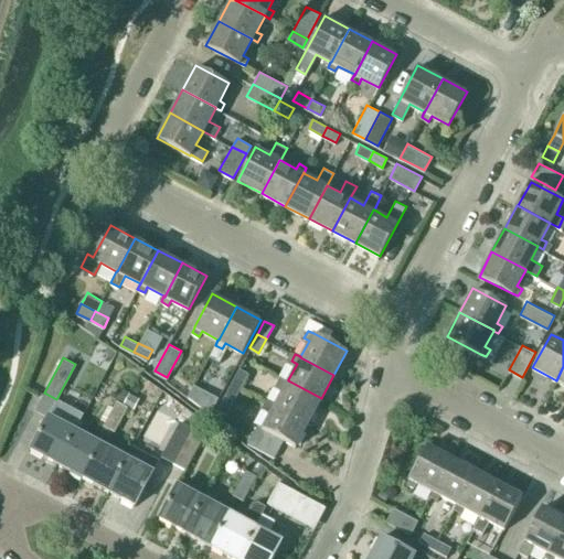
[(232,380),(241,385),(248,372),(240,367),(232,380)]
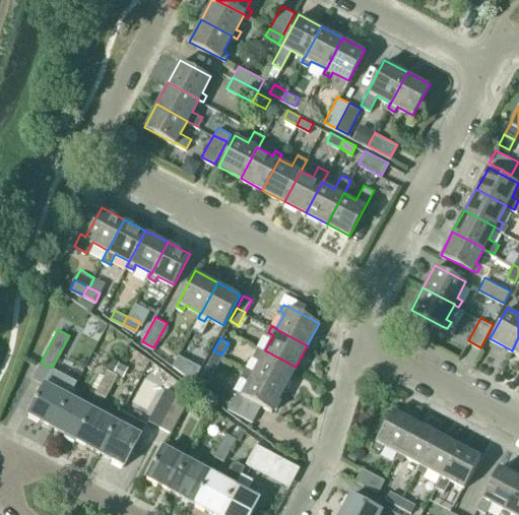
[(265,350),(265,349),(260,347),(257,353),(261,357),(254,371),(253,372),(284,388),(296,367),(265,350)]
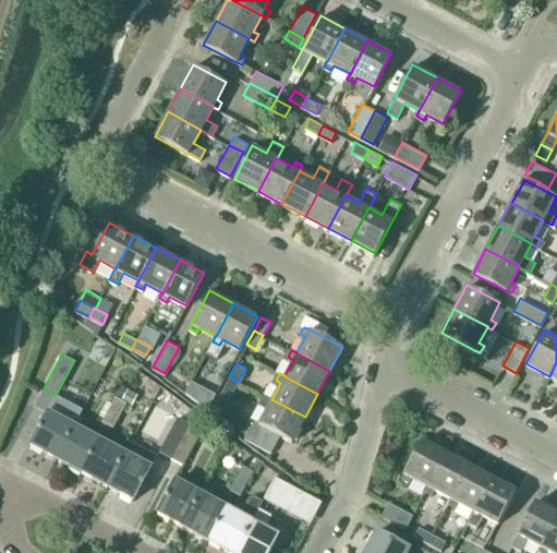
[(231,394),(238,381),(229,376),(222,389),(231,394)]
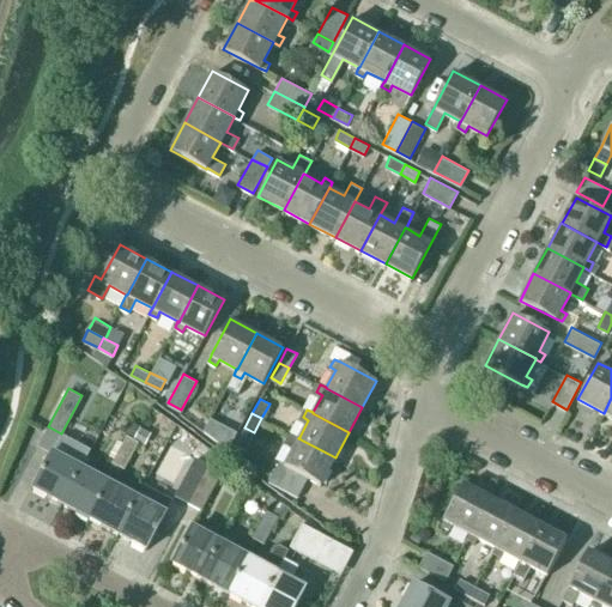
[(219,437),(224,428),(208,419),(204,429),(219,437)]
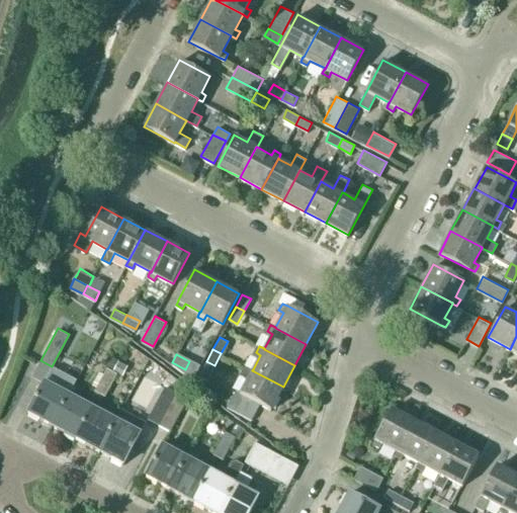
[(107,366),(113,370),(118,359),(111,355),(108,360),(105,365),(107,366)]
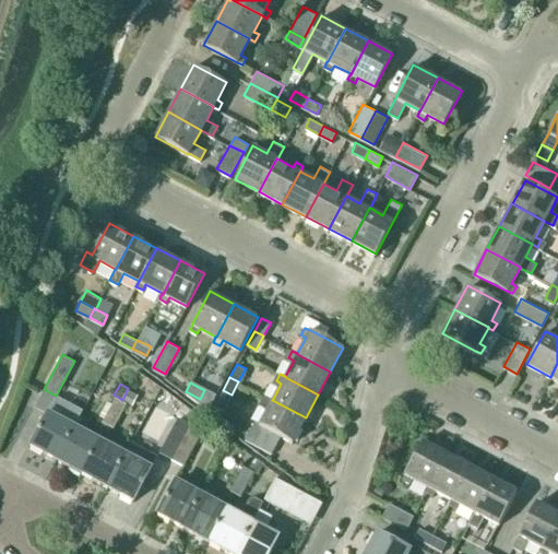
[(128,388),(122,400),(127,402),(129,403),(132,404),(135,399),(138,393),(135,392),(128,388)]
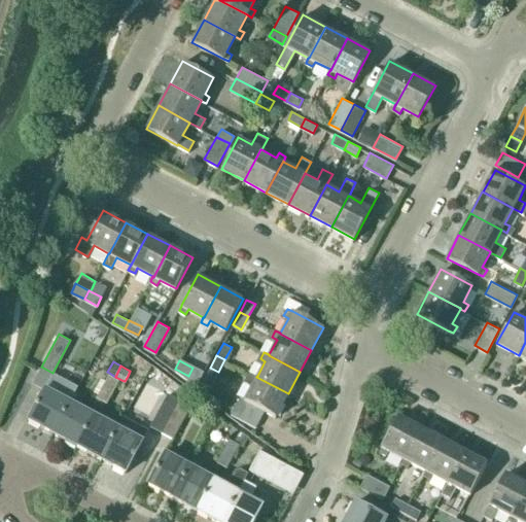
[(103,384),(113,390),(119,379),(115,377),(109,373),(103,384)]
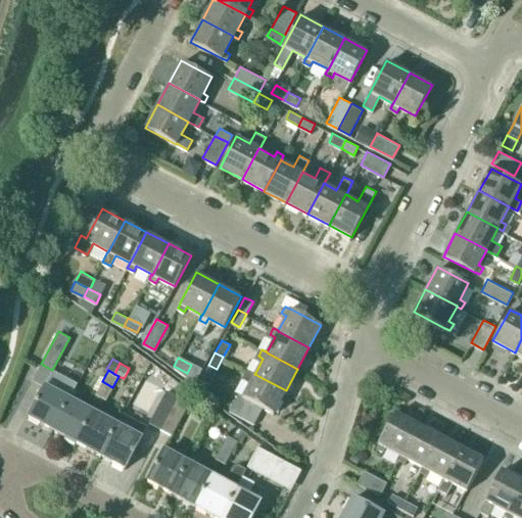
[(254,374),(255,373),(250,371),(246,377),(251,380),(243,395),(238,392),(229,410),(254,423),(263,407),(274,413),(286,390),(254,374)]
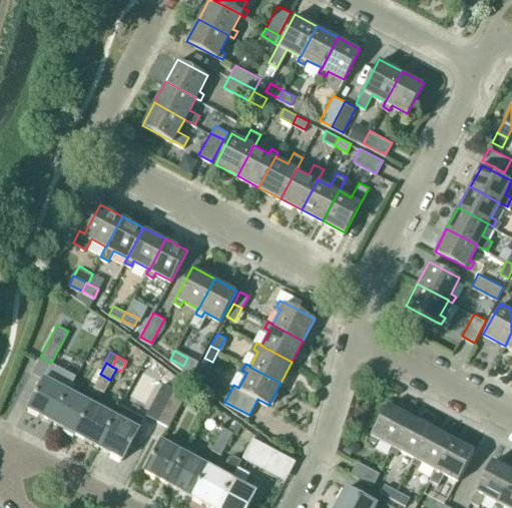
[(104,391),(110,380),(100,374),(94,386),(104,391)]
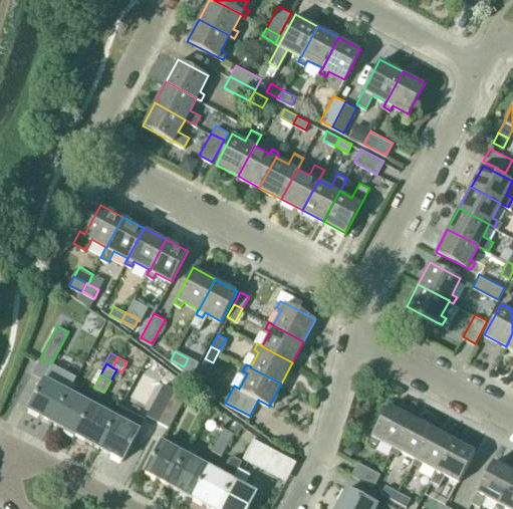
[(68,391),(71,385),(59,378),(56,385),(44,377),(28,408),(51,421),(68,391)]
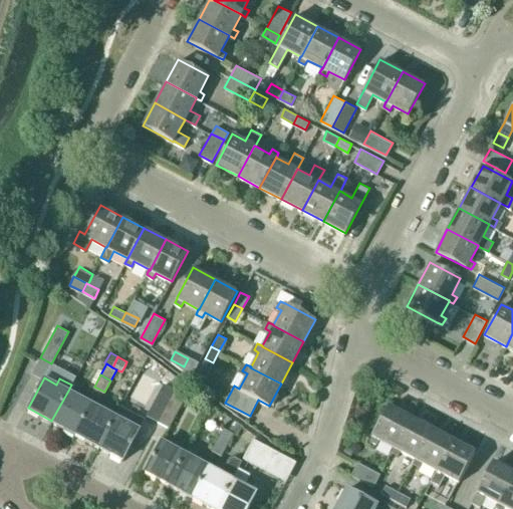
[(158,421),(175,389),(164,382),(146,415),(158,421)]
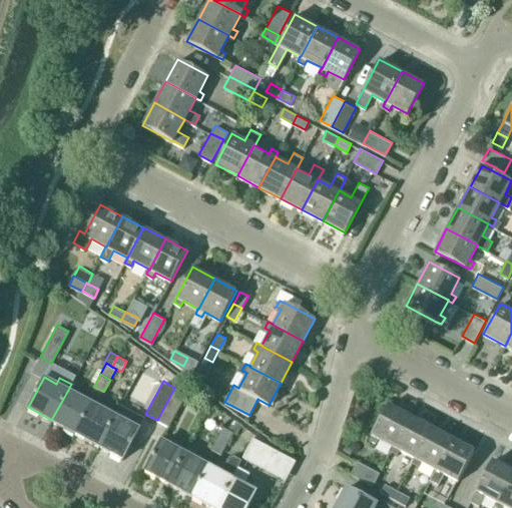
[(174,388),(157,420),(168,426),(185,394),(174,388)]
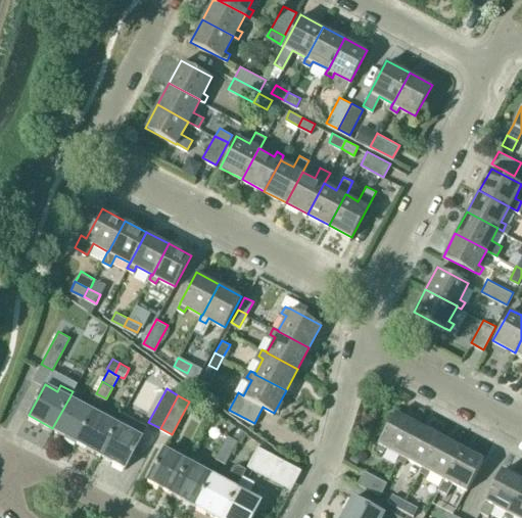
[(93,411),(69,397),(52,428),(77,440),(93,411)]
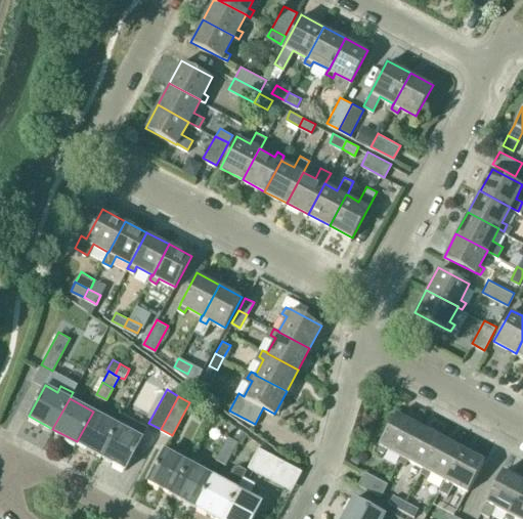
[(100,455),(117,424),(93,412),(77,441),(100,455)]
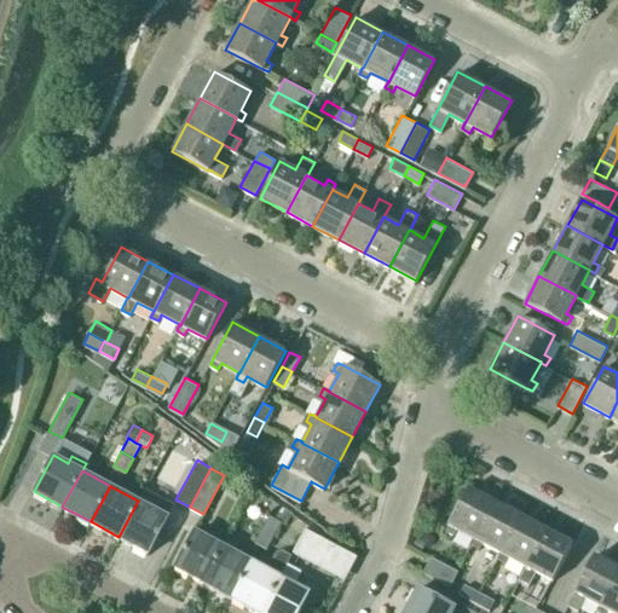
[(138,501),(119,537),(149,553),(175,502),(145,486),(138,501)]
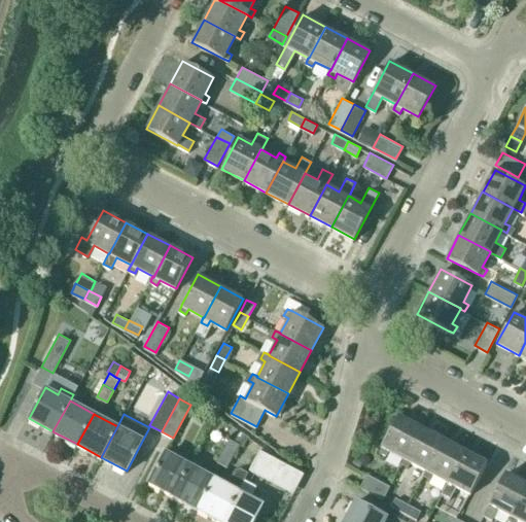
[(405,458),(421,427),(398,415),(382,446),(380,451),(386,455),(389,450),(404,458),(405,458)]
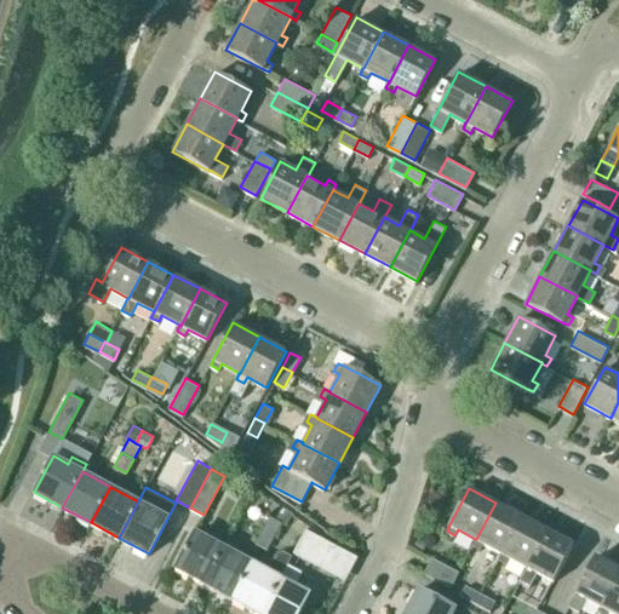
[(502,552),(521,516),(496,503),(476,539),(475,539),(473,544),(480,549),(483,543),(502,552)]
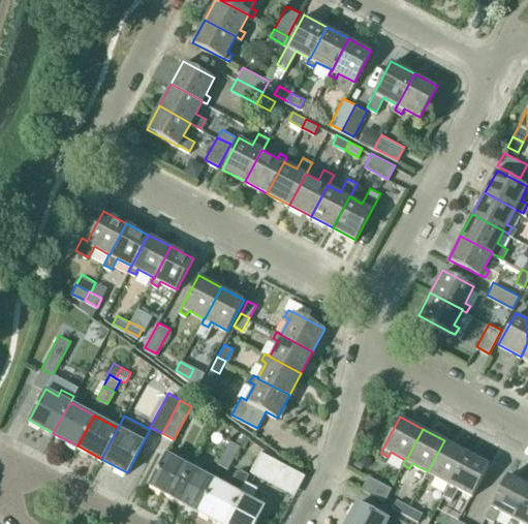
[(223,450),(235,456),(241,444),(229,439),(223,450)]
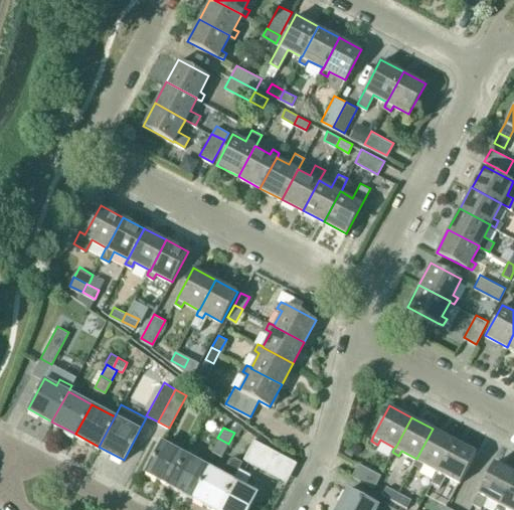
[(438,470),(454,440),(433,429),(416,459),(413,464),(420,467),(422,462),(437,470),(438,470)]
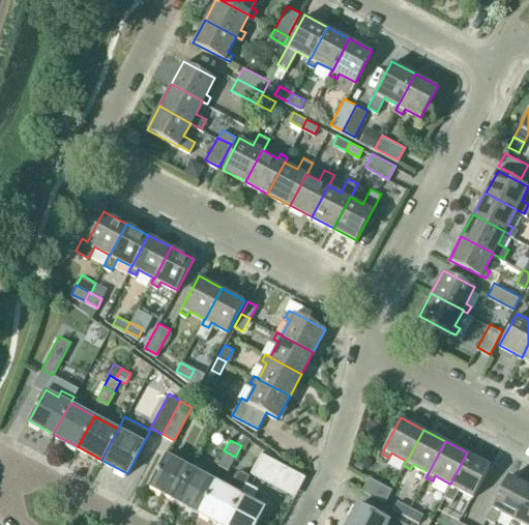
[(228,469),(235,457),(224,450),(217,463),(228,469)]
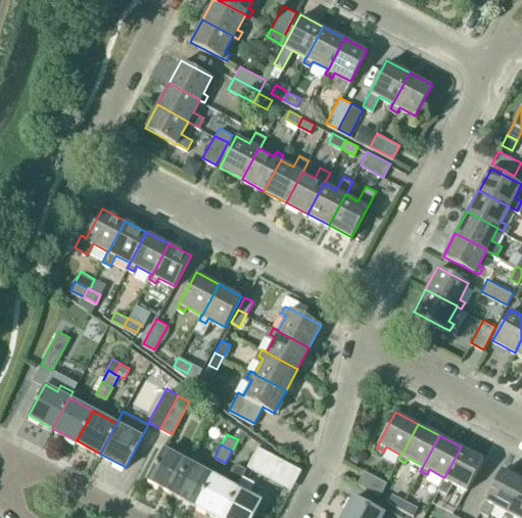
[(273,473),(280,459),(257,446),(250,461),(273,473)]
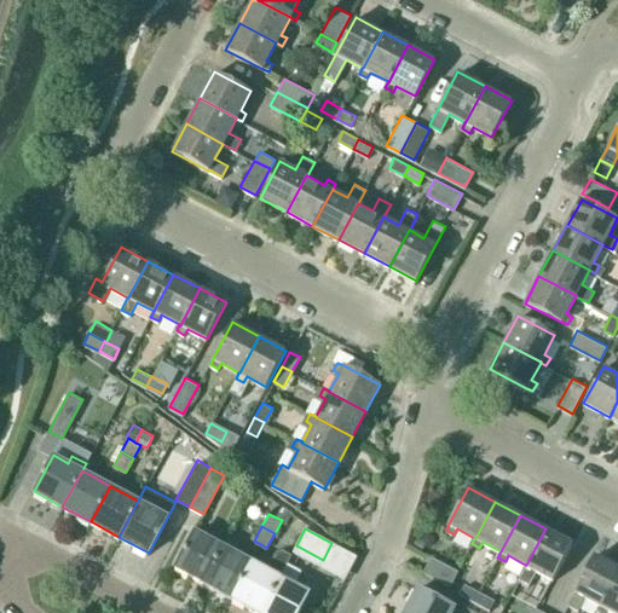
[(526,565),(525,565),(519,577),(530,583),(536,571),(553,579),(572,543),(546,528),(526,565)]
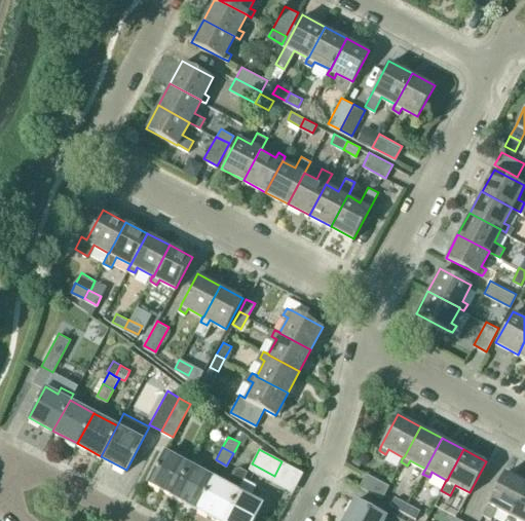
[(173,494),(189,464),(164,451),(148,481),(173,494)]
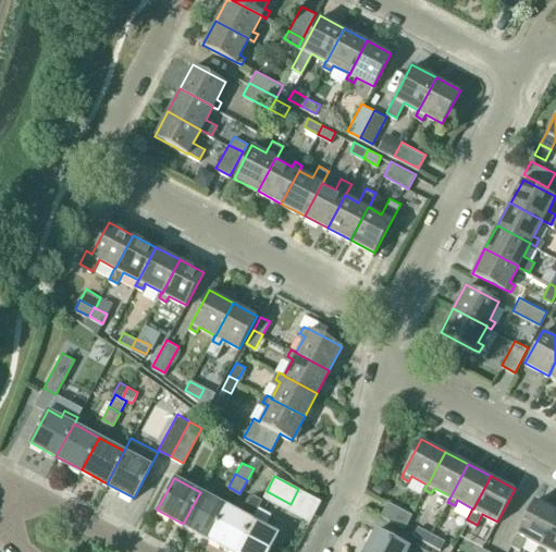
[(209,538),(226,505),(200,492),(183,524),(209,538)]
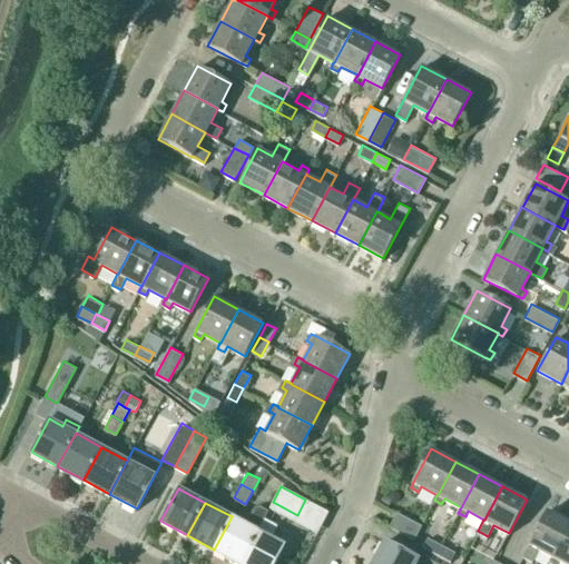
[(241,563),(265,517),(270,510),(261,504),(254,506),(245,524),(232,516),(214,550),(241,563)]
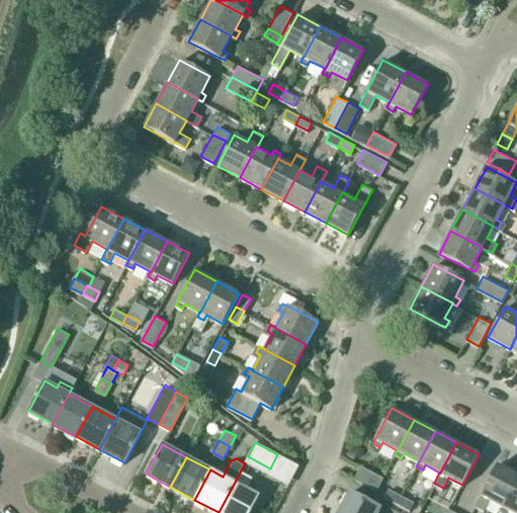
[(376,489),(383,477),(360,464),(354,478),(376,489)]
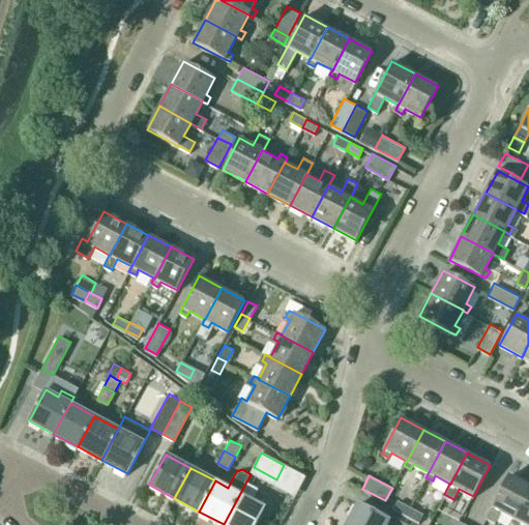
[(515,519),(528,491),(528,485),(508,475),(492,506),(486,517),(495,522),(501,512),(515,518),(515,519)]
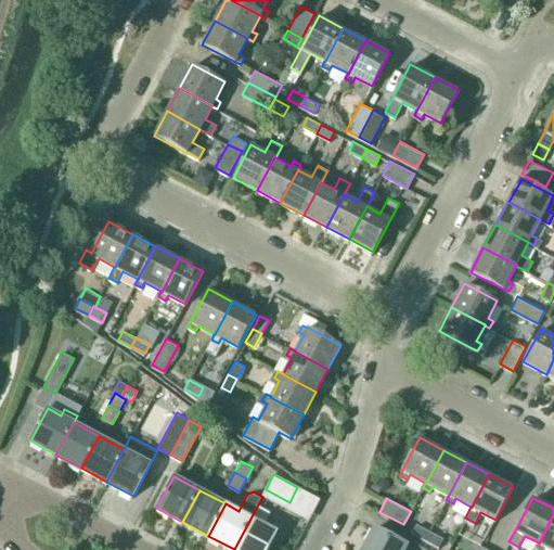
[(258,504),(234,549),(266,549),(277,532),(263,524),(270,511),(258,504)]
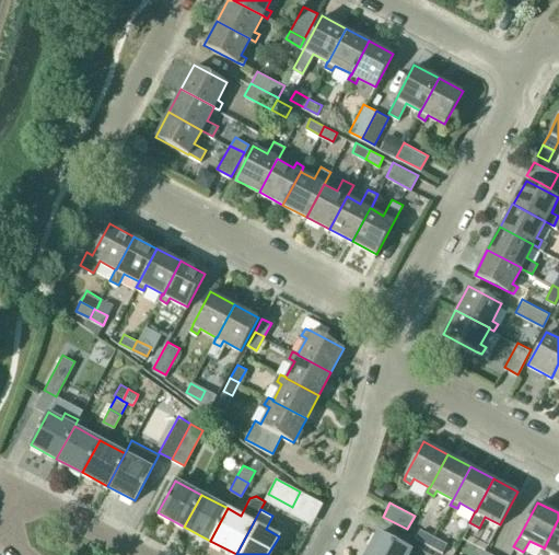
[(558,519),(544,548),(544,547),(540,553),(544,554),(548,554),(550,552),(557,554),(558,554),(558,519)]
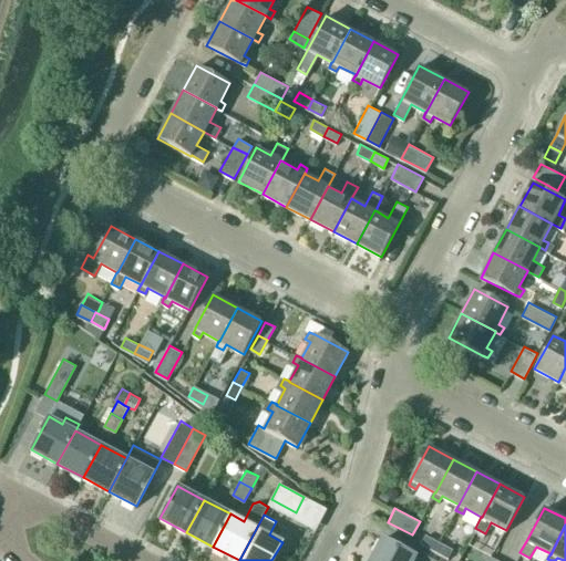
[(434,550),(440,541),(425,533),(420,542),(434,550)]
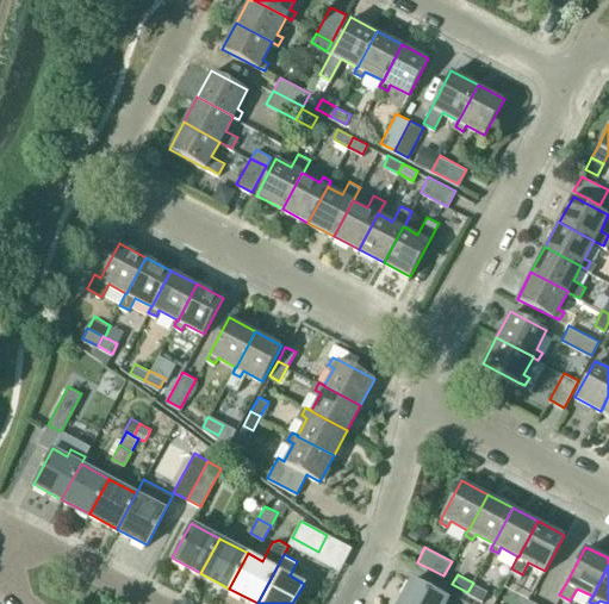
[(443,603),(447,597),(412,579),(398,603),(443,603)]
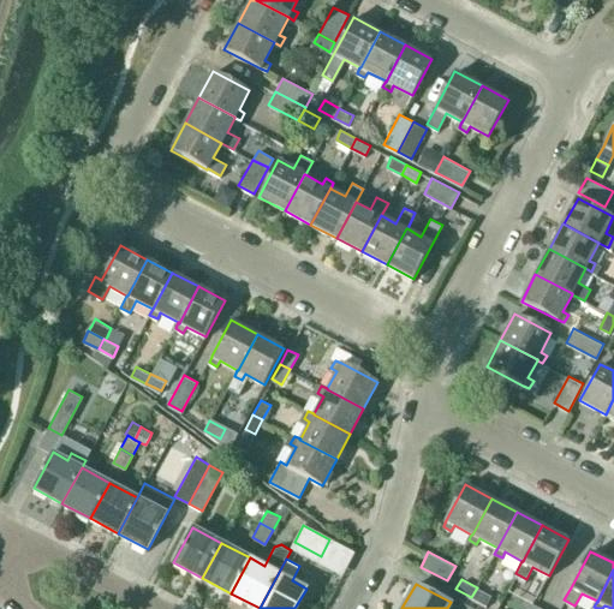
[(477,587),(471,597),(486,604),(492,595),(477,587)]
